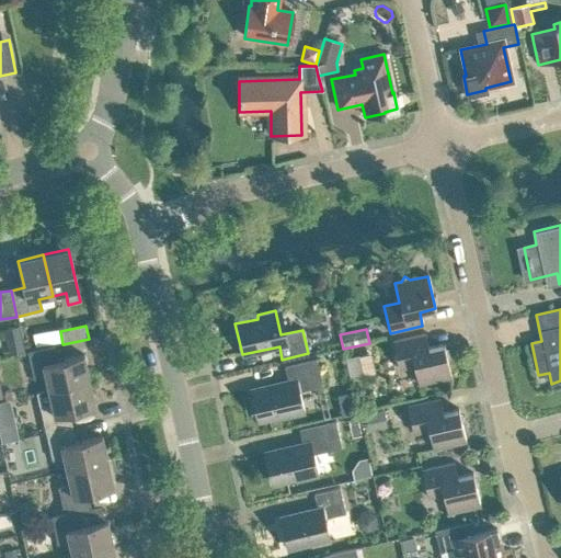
[(427,349),(424,336),(392,342),(398,369),(413,366),(418,385),(450,378),(443,345),(427,349)]
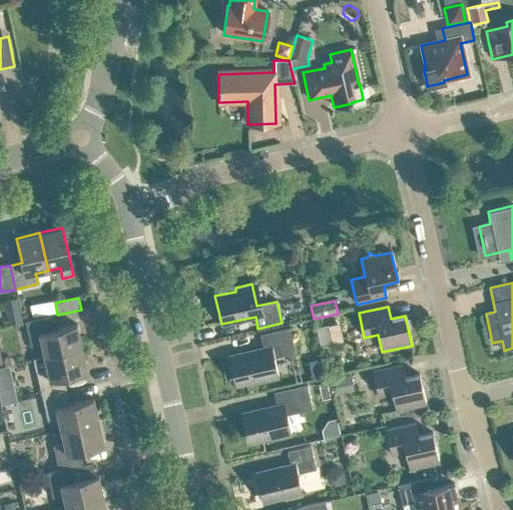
[(21,323),(19,310),(5,313),(8,326),(21,323)]
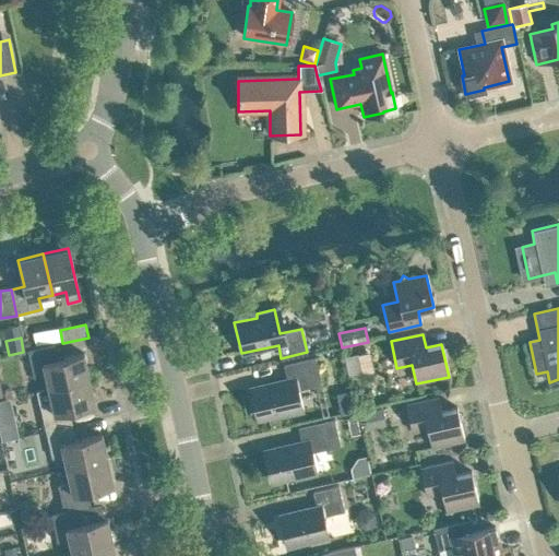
[(48,389),(88,380),(83,355),(57,361),(54,345),(27,352),(33,378),(45,376),(48,389)]
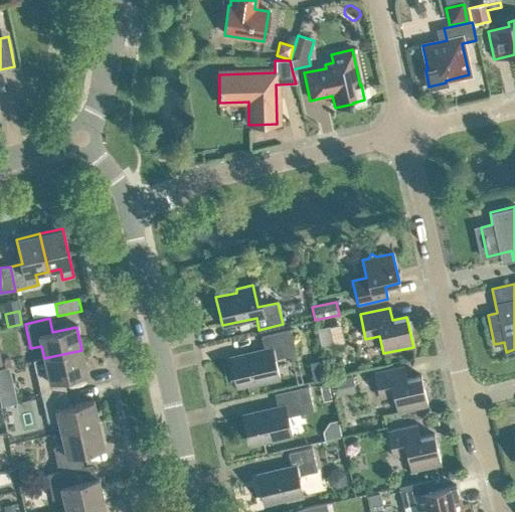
[(321,349),(342,345),(337,325),(317,330),(321,349)]
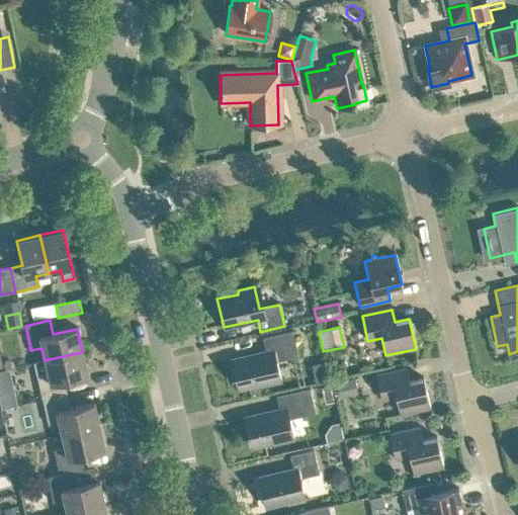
[(260,388),(276,383),(272,362),(297,357),(291,332),(262,339),(265,353),(232,360),(238,390),(259,384),(260,388)]
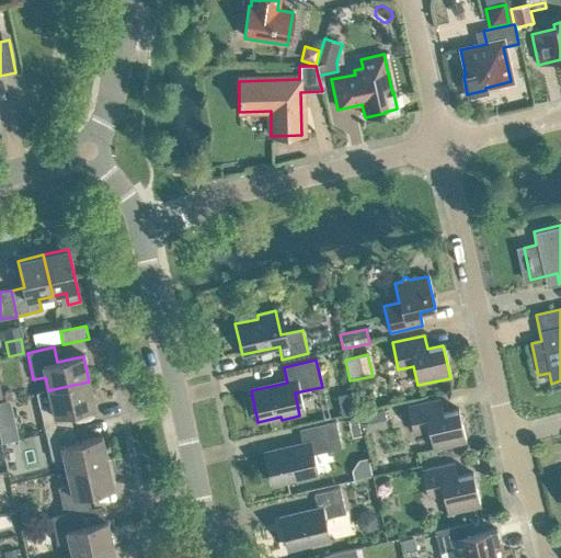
[(45,434),(71,428),(68,412),(94,407),(89,382),(48,390),(36,394),(44,425),(30,429),(32,437),(45,434)]
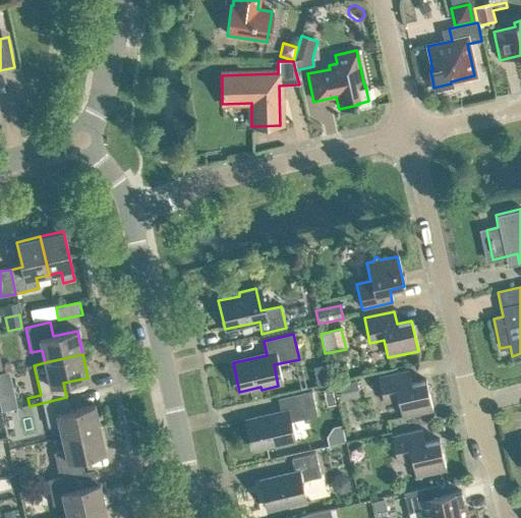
[(411,384),(408,370),(378,378),(384,403),(398,400),(402,417),(431,411),(425,381),(411,384)]
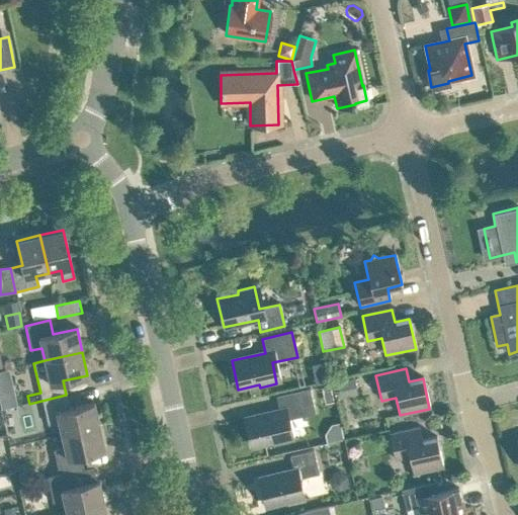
[(337,382),(341,399),(357,396),(354,378),(337,382)]
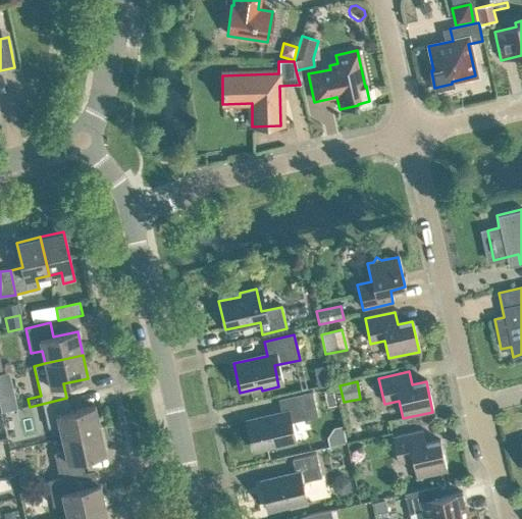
[(0,407),(1,412),(17,409),(13,391),(0,394),(0,407)]
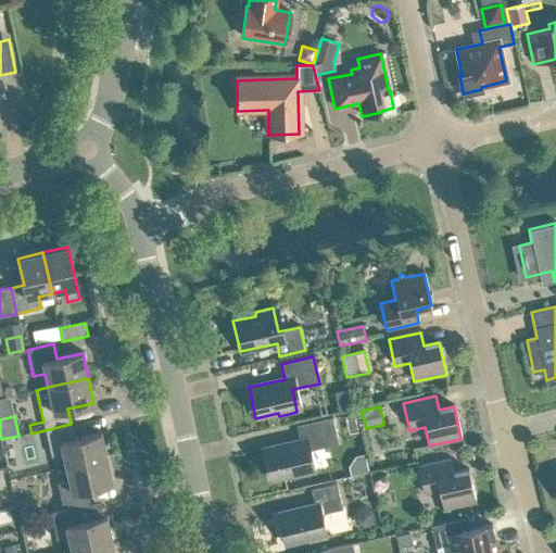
[(355,430),(353,417),(344,419),(346,432),(355,430)]
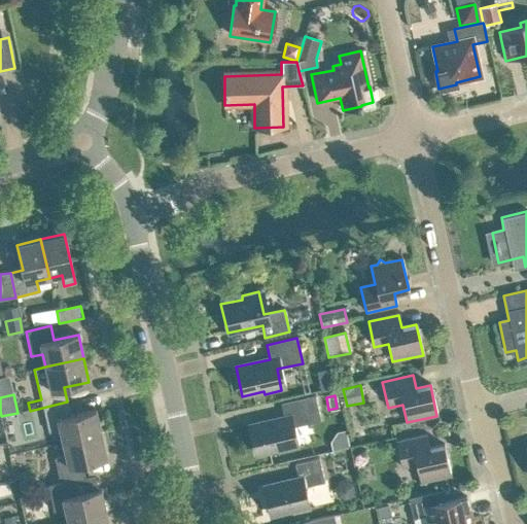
[(278,453),(295,449),(290,428),(320,421),(314,396),(280,404),(283,418),(249,425),(255,455),(277,450),(278,453)]
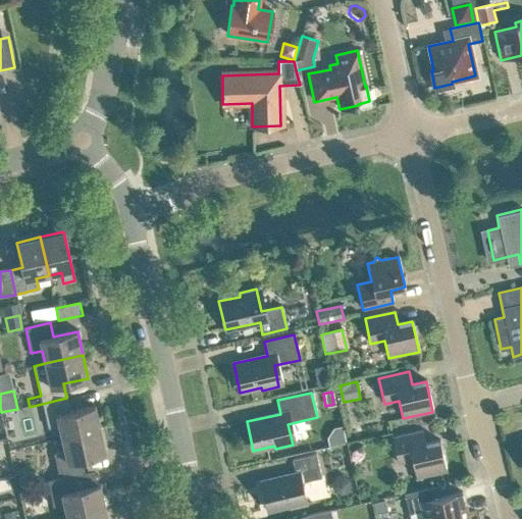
[(62,438),(100,430),(95,407),(70,412),(66,398),(42,404),(48,428),(59,426),(62,438)]
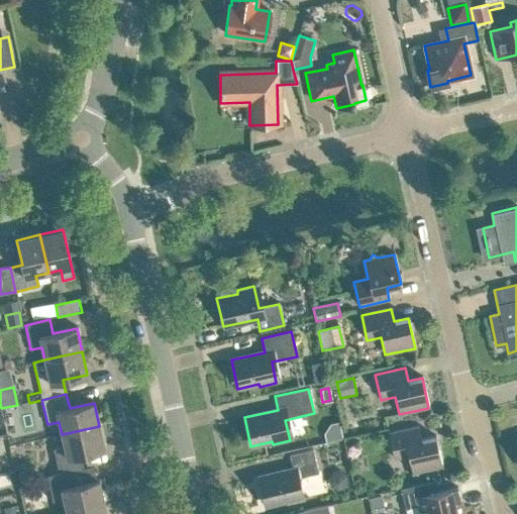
[(59,475),(72,472),(73,473),(83,470),(80,455),(104,449),(99,426),(62,434),(64,446),(53,449),(59,475)]
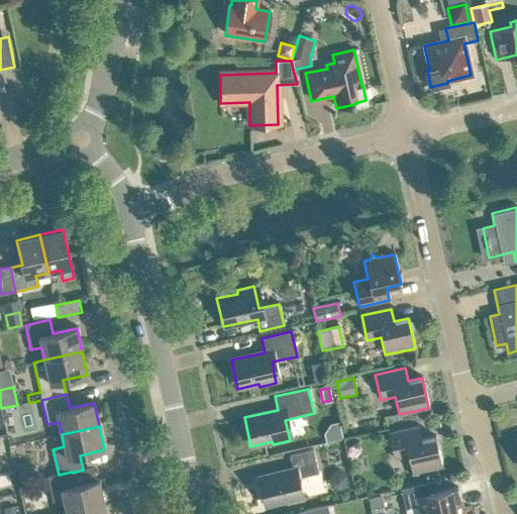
[(421,440),(418,427),(388,434),(394,459),(408,456),(412,474),(442,467),(435,436),(421,440)]
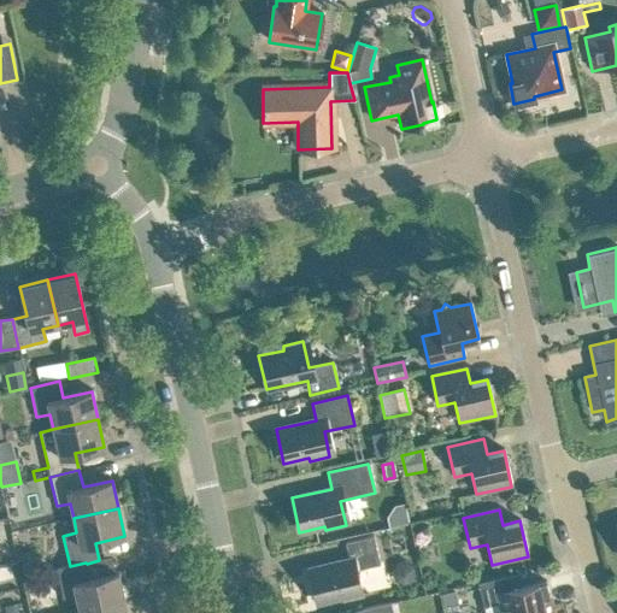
[(342,601),(362,597),(356,571),(380,565),(372,537),(345,543),(348,560),(309,570),(316,603),(341,597),(342,601)]
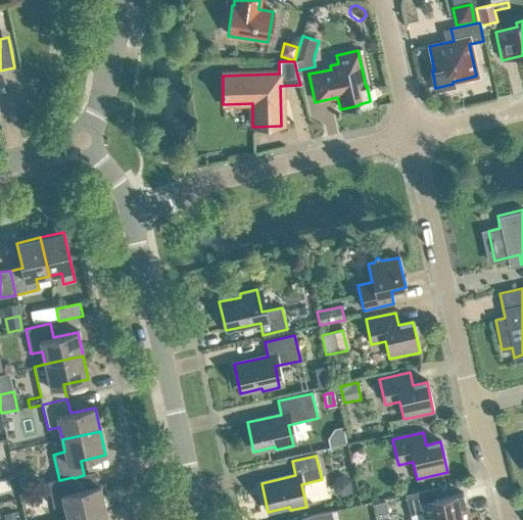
[(67,518),(105,510),(100,486),(76,491),(73,477),(59,480),(47,482),(53,508),(64,506),(67,518)]
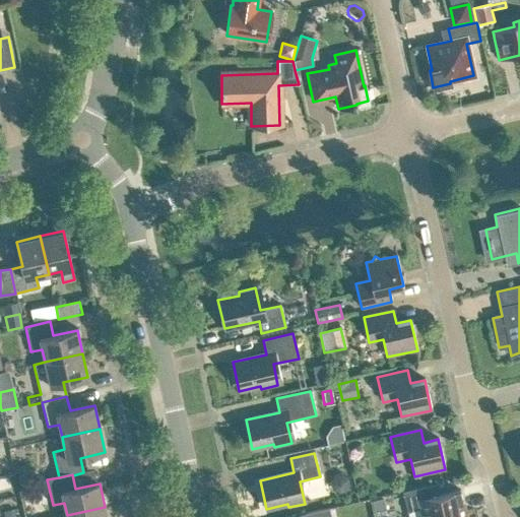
[(465,516),(459,491),(432,497),(430,486),(402,492),(407,513),(421,510),(423,516),(465,516)]
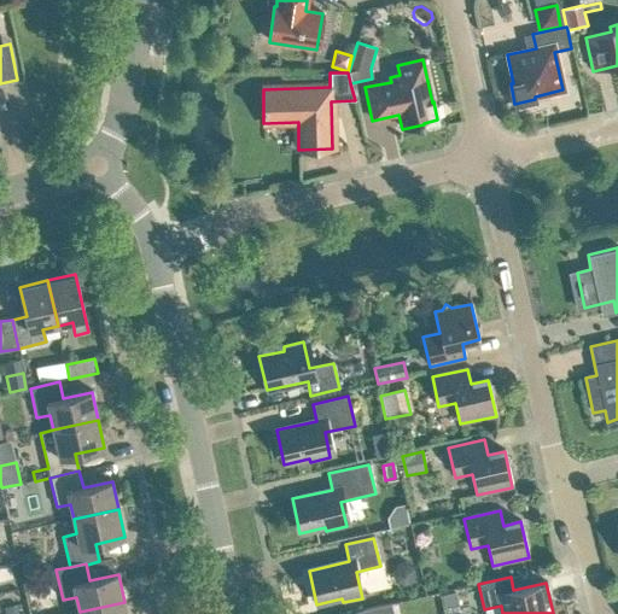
[(455,592),(442,596),(444,610),(459,607),(455,592)]
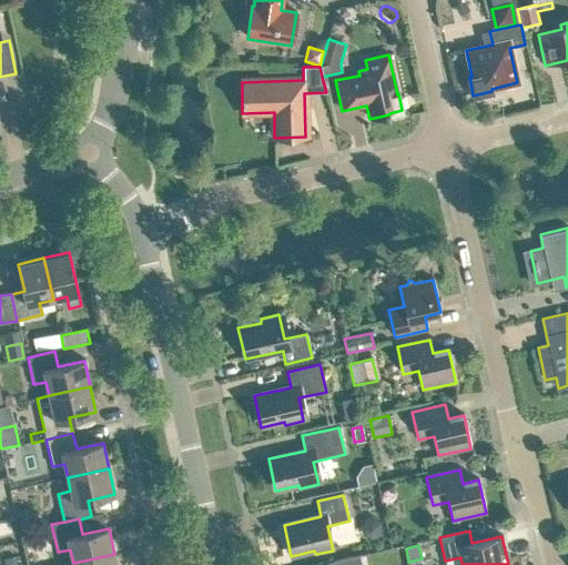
[(115,564),(114,554),(73,563),(73,564),(115,564)]
